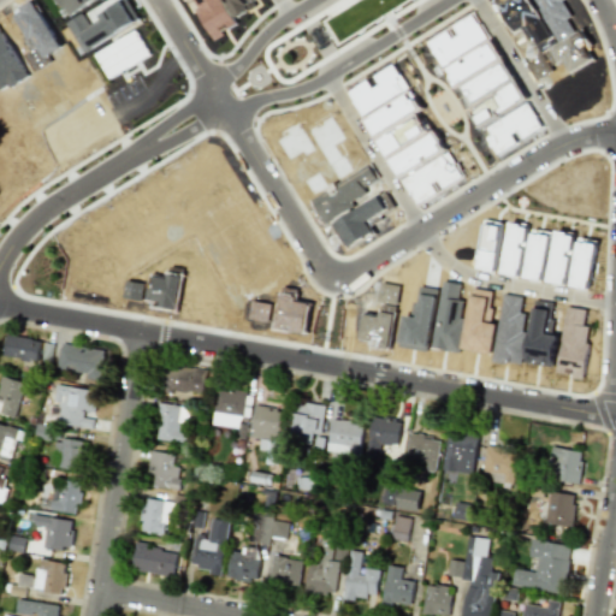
[(94,54),(107,78),(149,55),(136,30),(94,54)]
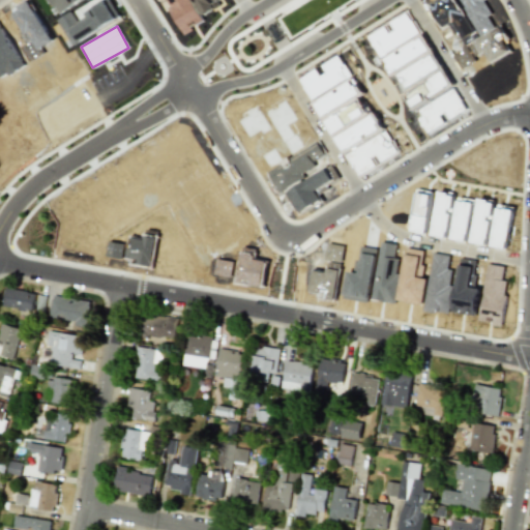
[(2,307),(32,311),(34,292),(5,289),(2,307)]
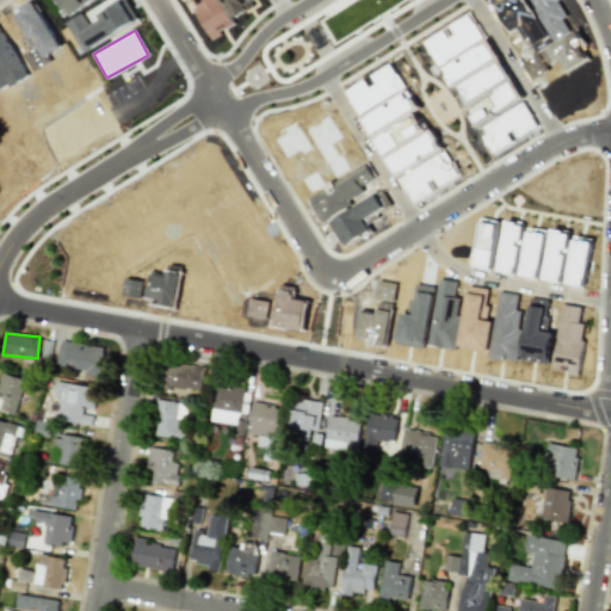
[(56,366),(99,375),(104,349),(61,340),(56,366)]
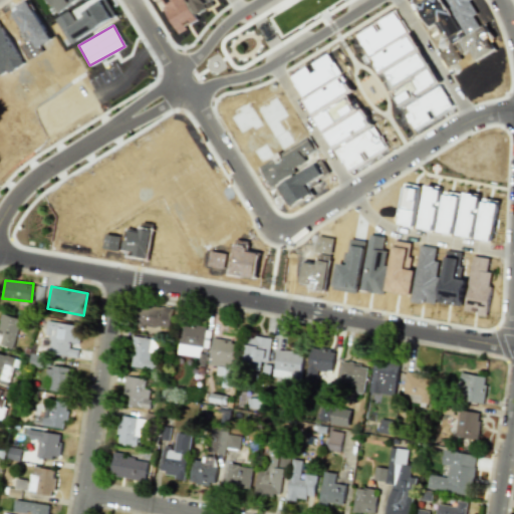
[(173,309),(140,303),(136,324),(169,330),(173,309)]
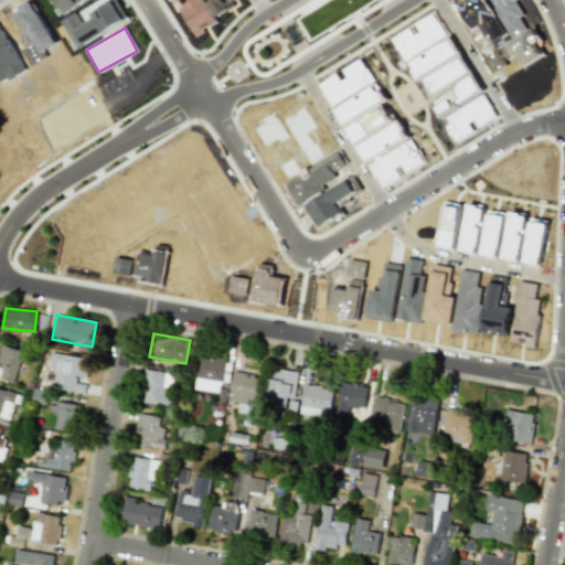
[(0,374),(0,379),(14,383),(23,351),(1,345),(0,350),(0,364),(2,365),(0,374)]
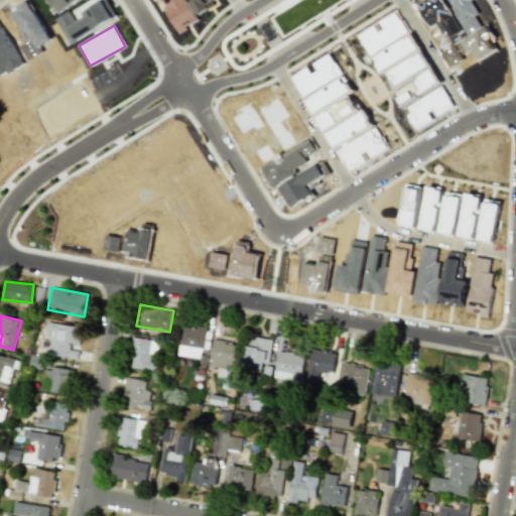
[(207,330),(182,326),(177,355),(202,359),(207,330)]
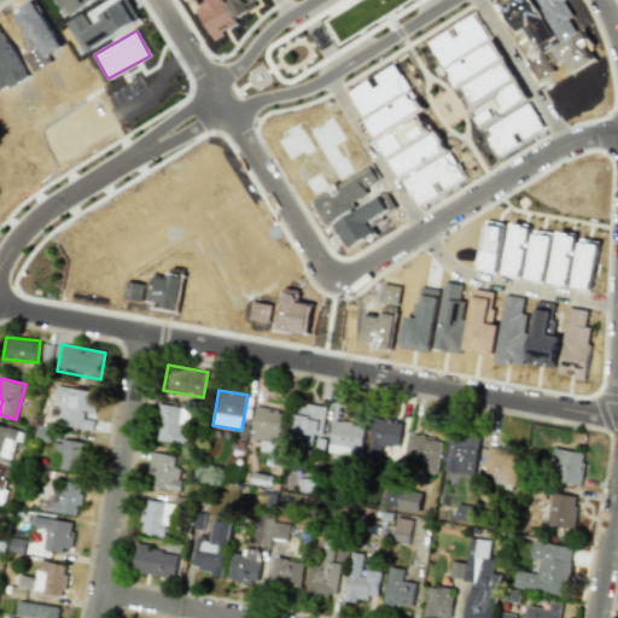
[(321,436),(327,408),(298,402),(291,439),(313,444),(314,435),(321,436)]
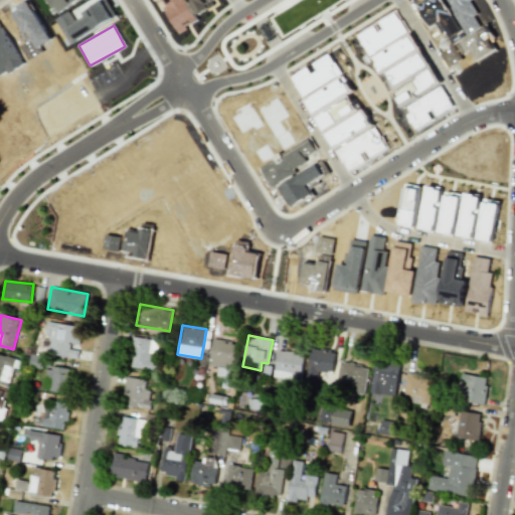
[(156,362),(153,361),(156,340),(134,337),(130,367),(155,371),(156,362)]
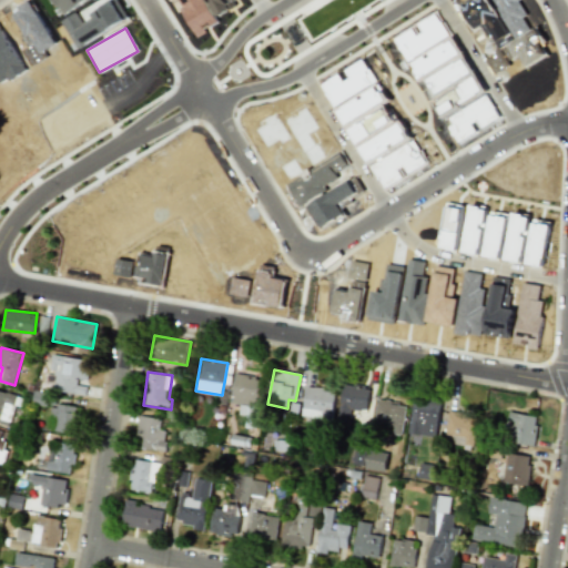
[(336,421),(348,424),(352,408),(366,412),(371,388),(344,383),(336,421)]
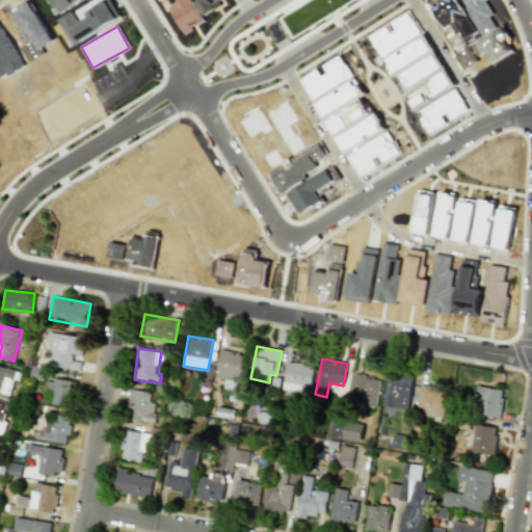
[(310,393),(313,365),(286,363),(283,391),(310,393)]
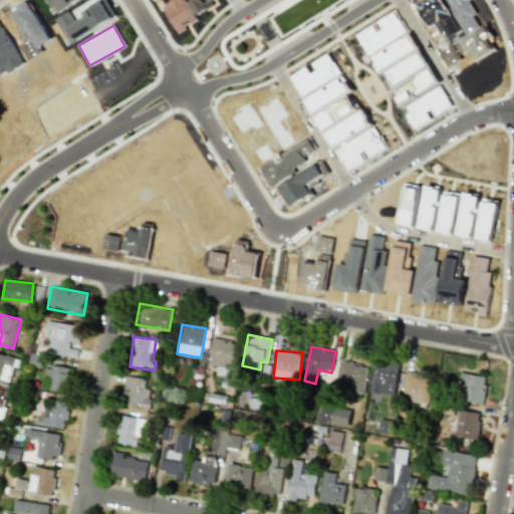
[(0,382),(9,384),(14,357),(0,353),(0,382)]
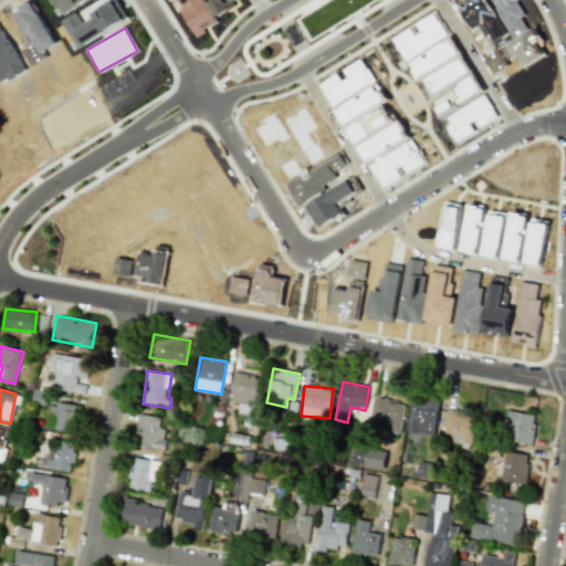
[(498,400),(522,406),(525,396),(500,390),(498,400)]
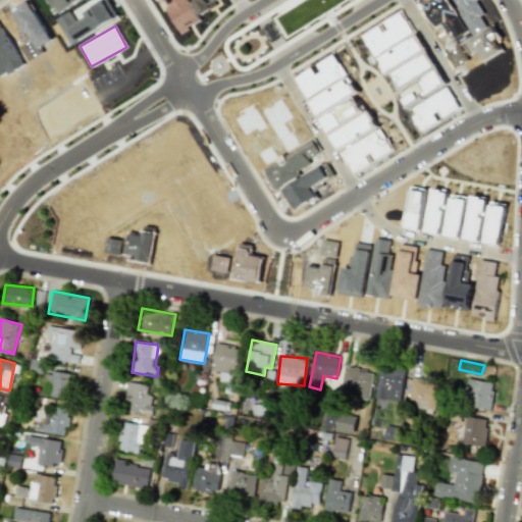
[(401,402),(405,367),(379,364),(375,399),(401,402)]
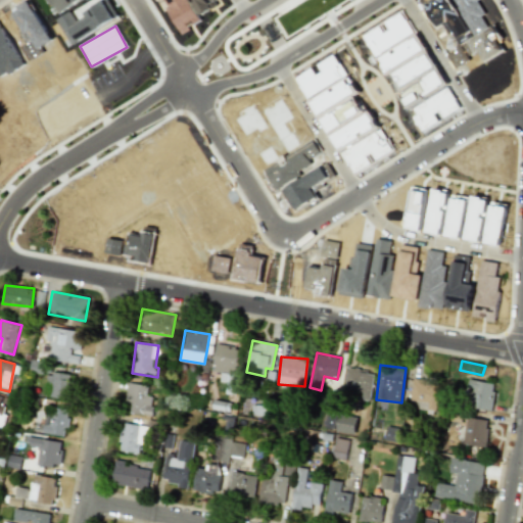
[(375,373),(347,368),(342,395),(370,400),(375,373)]
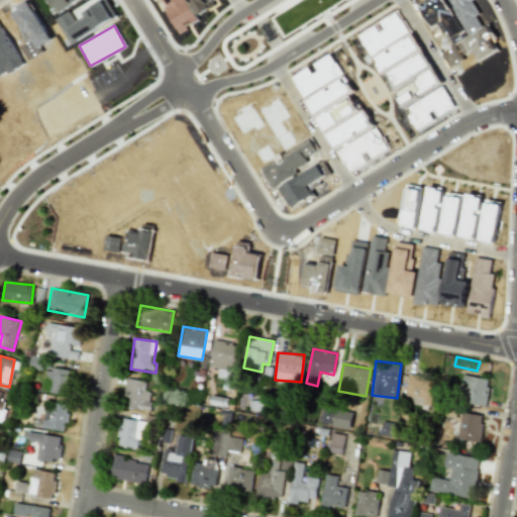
[(50,368),(45,391),(65,396),(71,373),(50,368)]
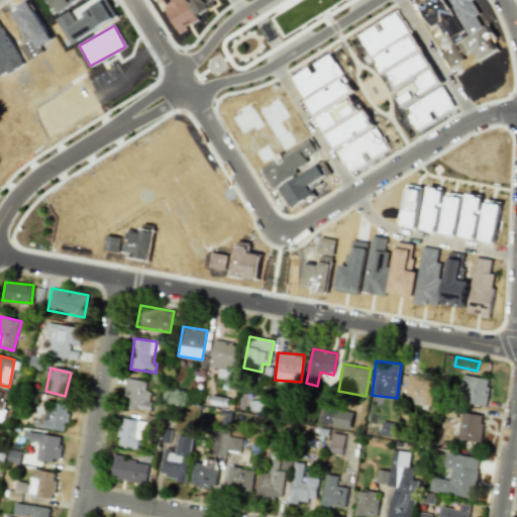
[(404,401),(430,406),(434,379),(408,375),(404,401)]
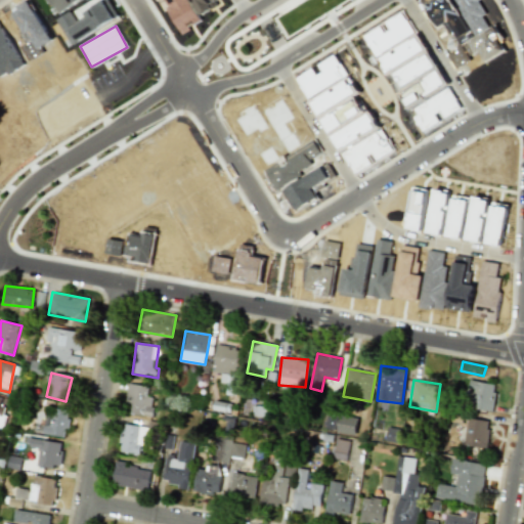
[(496,385),(470,380),(466,407),(491,411),(496,385)]
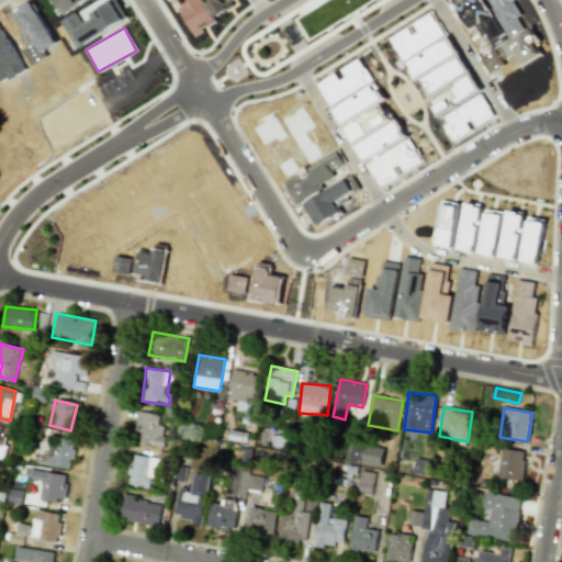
[(165,426),(158,425),(159,414),(136,412),(135,430),(142,431),(141,445),(163,447),(165,426)]
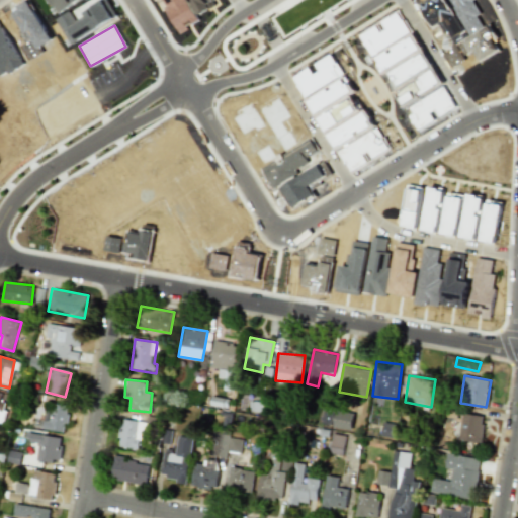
[(334,400),(324,399),(322,423),(333,424),(334,400)]
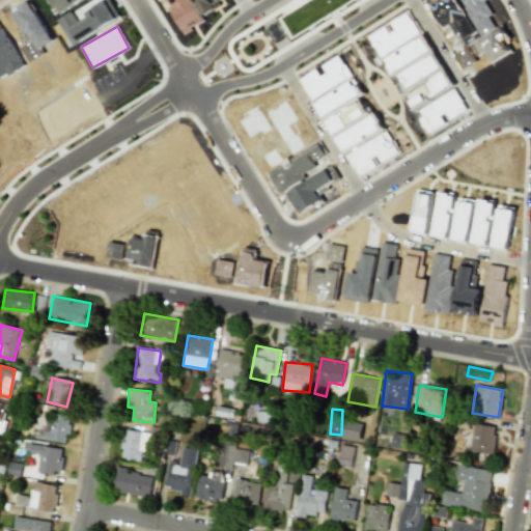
[(44,440),(66,443),(70,418),(47,414),(44,440)]
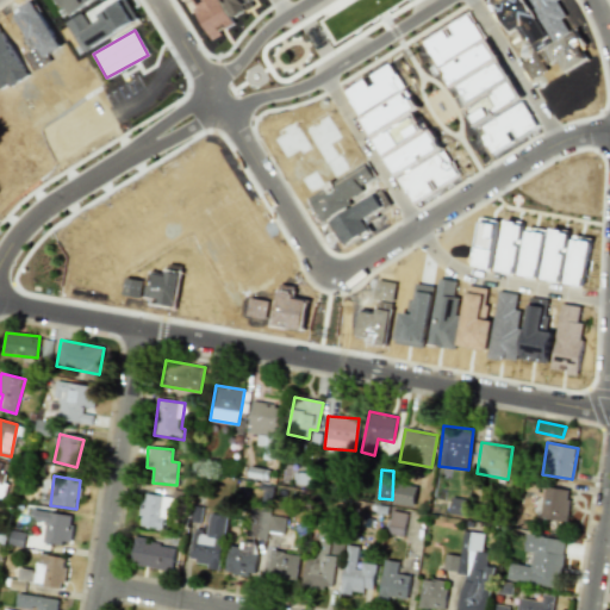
[(540,517),(565,522),(571,491),(545,486),(540,517)]
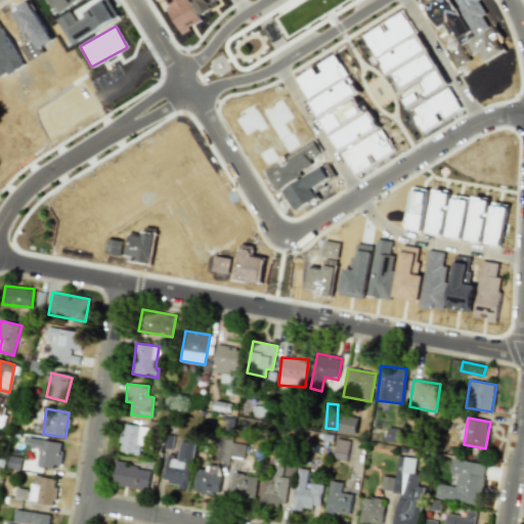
[(43,433),(43,422),(34,421),(34,433),(43,433)]
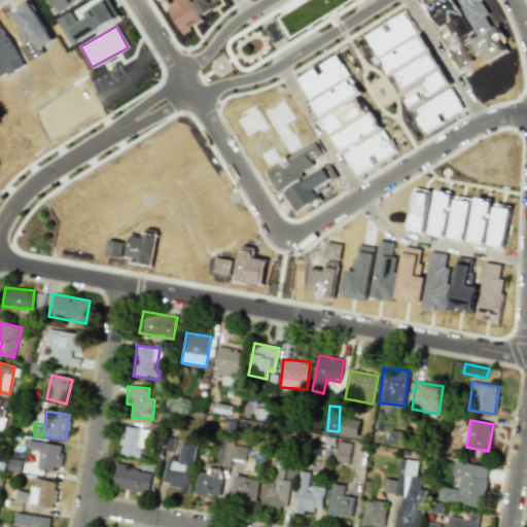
[(140,457),(141,449),(146,450),(149,430),(125,425),(119,453),(140,457)]
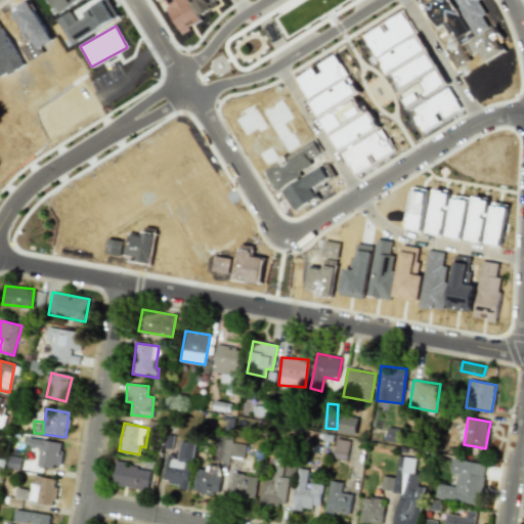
[(400,429),(387,428),(386,440),(398,442),(400,429)]
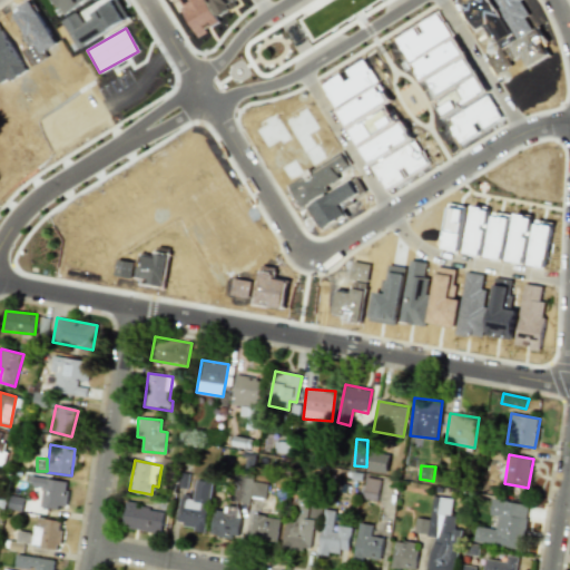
[(65,509),(68,481),(29,477),(28,485),(42,487),(40,505),(65,509)]
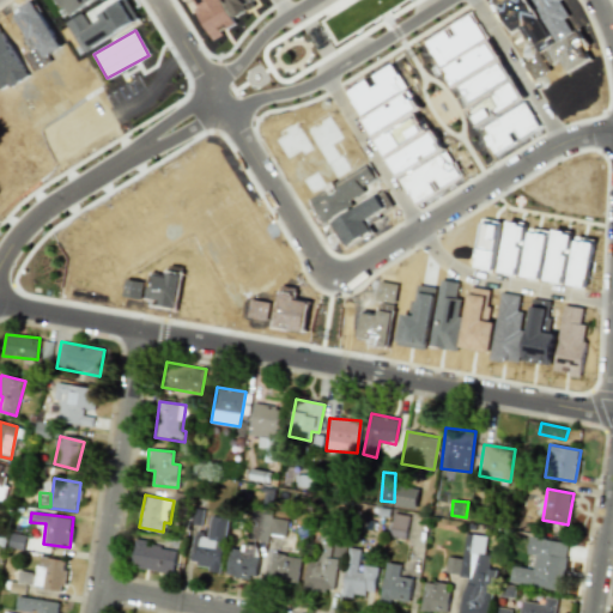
[(405,538),(408,516),(393,514),(389,535),(405,538)]
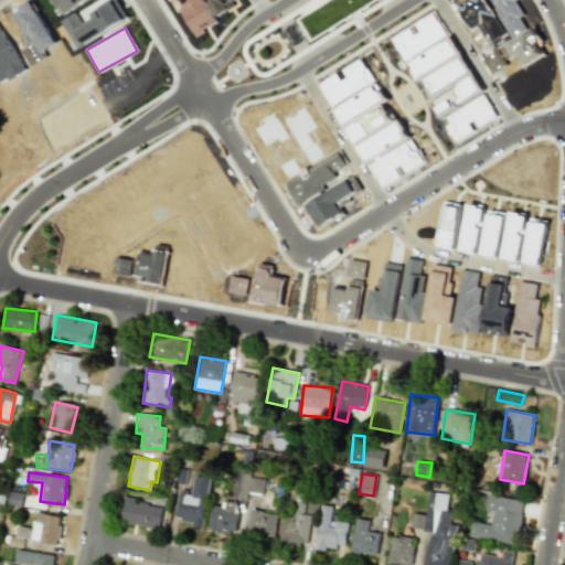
[(176,520),(191,522),(191,526),(203,529),(209,477),(193,476),(191,496),(179,493),(176,520)]
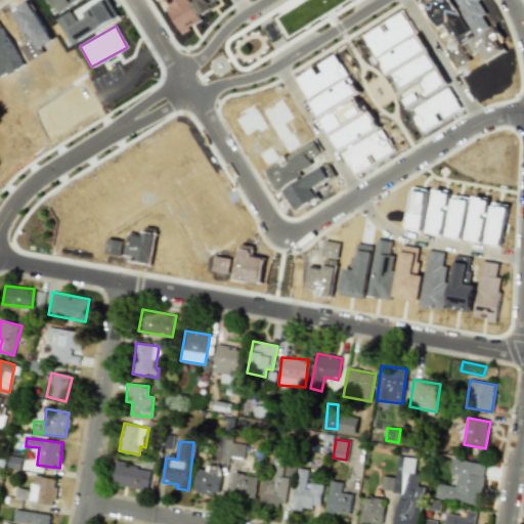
[(228,463),(229,456),(244,457),(245,444),(218,441),(216,462),(228,463)]
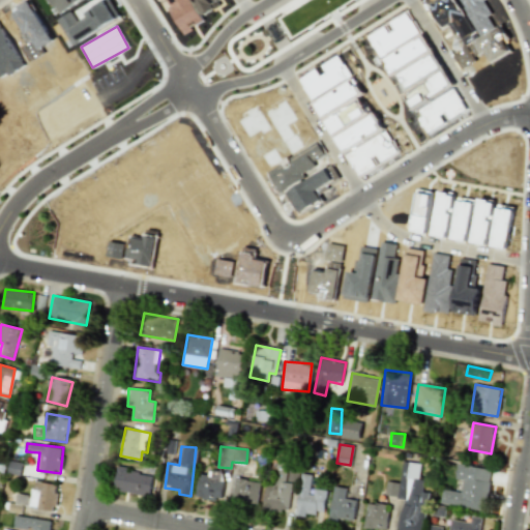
[(292,483),(285,482),(287,471),(287,472),(289,462),(275,460),(272,483),(265,482),(261,508),(288,512),(292,483)]
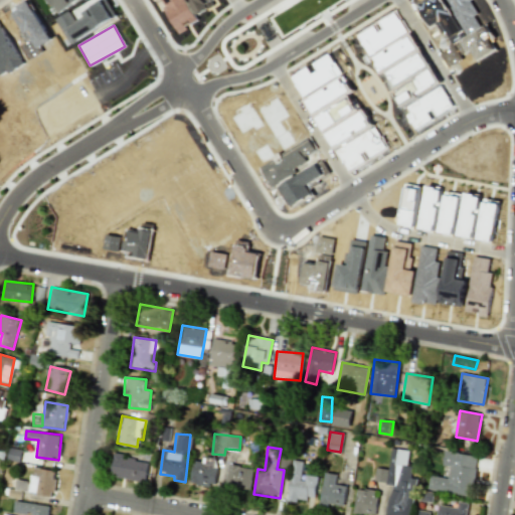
[(19,463),(22,451),(9,448),(6,460),(19,463)]
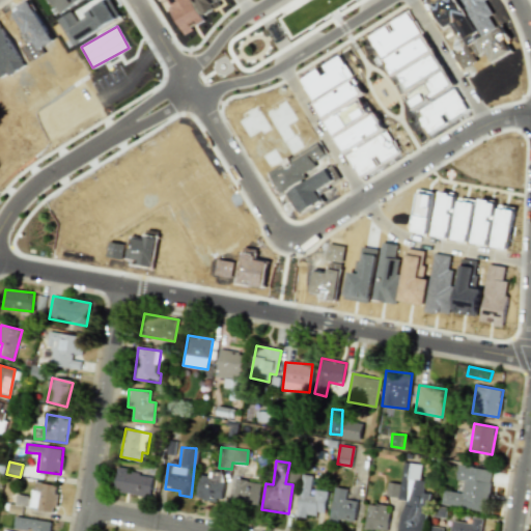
[(423,530),(428,494),(423,493),(424,481),(419,480),(421,465),(403,462),(400,484),(387,482),(385,497),(402,499),(397,530),(423,530)]
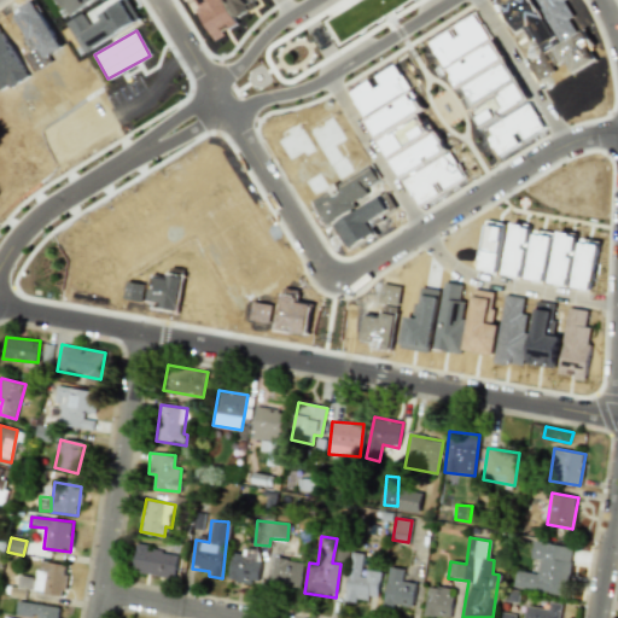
[(572,548),(534,541),(530,558),(540,560),(537,573),(516,571),(513,588),(565,596),(572,548)]
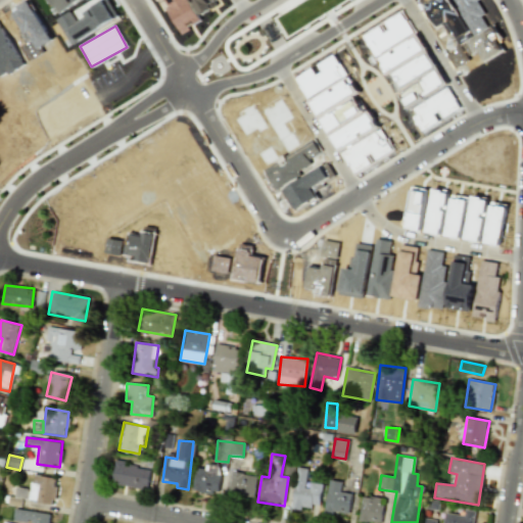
[(150,467),(114,463),(112,485),(148,488),(150,467)]
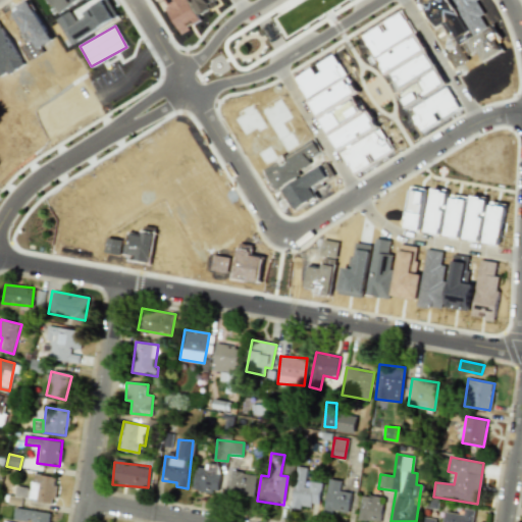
[(220,464),(206,462),(205,468),(196,467),(192,489),(216,493),(220,464)]
